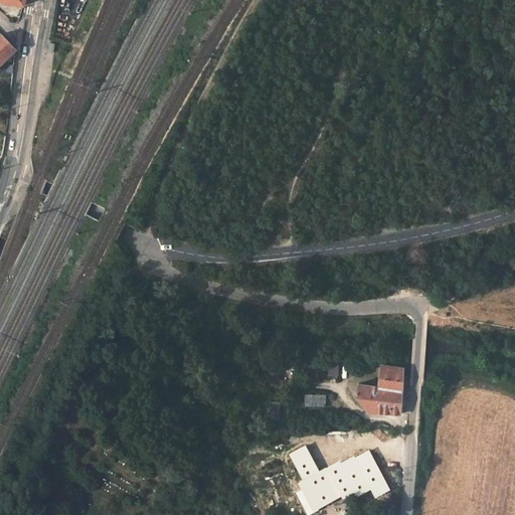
[(0,63),(16,49),(1,34),(0,34),(0,63)]
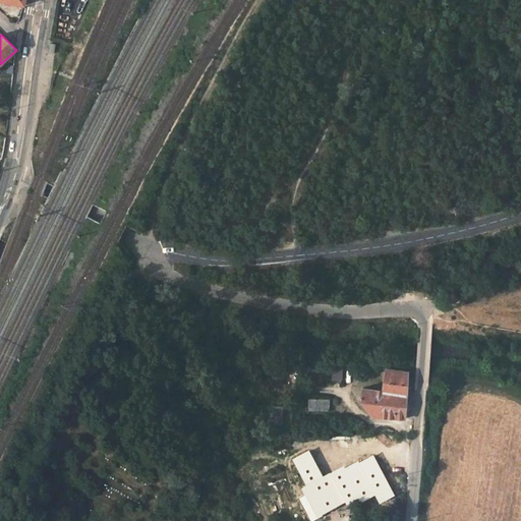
[(342,380),(343,363),(333,363),(332,379),(342,380)]
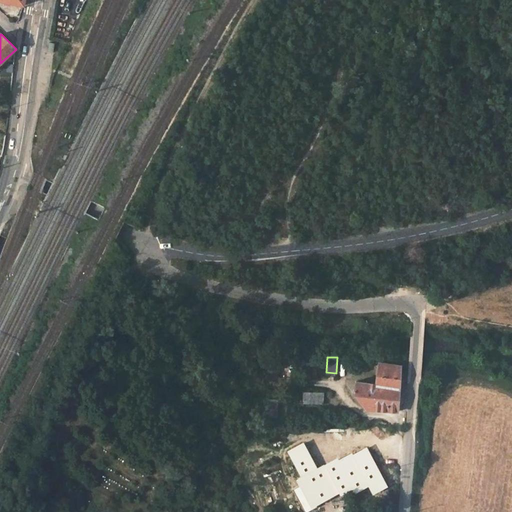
[(316,373),(317,358),(310,358),(307,358),(306,373),(316,373)]
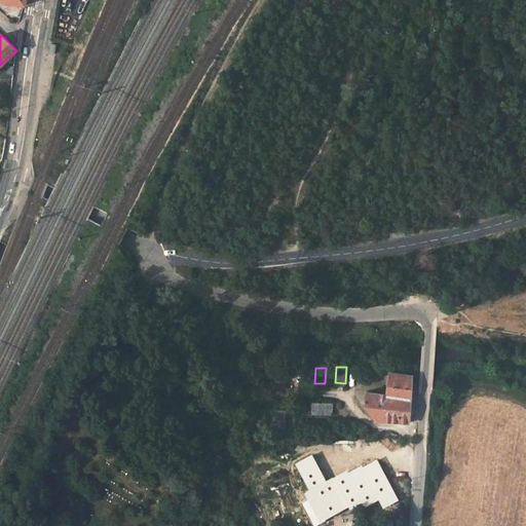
[(408,422),(411,375),(388,372),(385,395),(365,392),(363,404),(376,420),(408,422)]
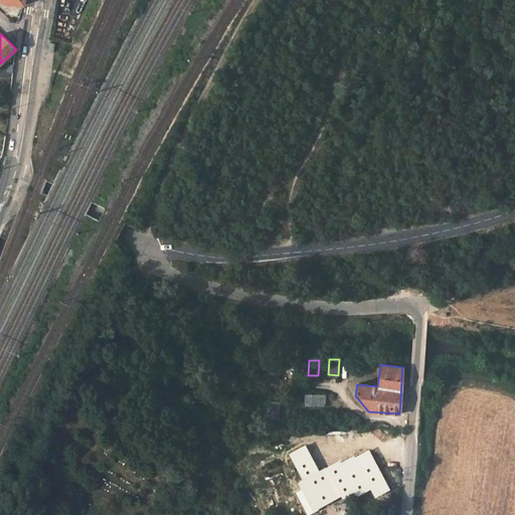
[(325,406),(325,394),(308,394),(308,405),(325,406)]
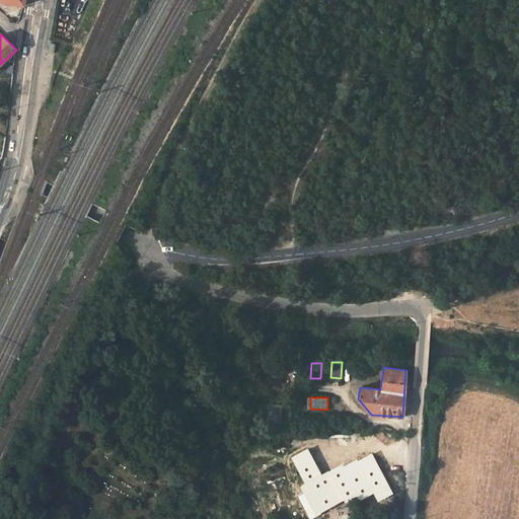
[(281,422),(282,404),(273,404),(273,422),(281,422)]
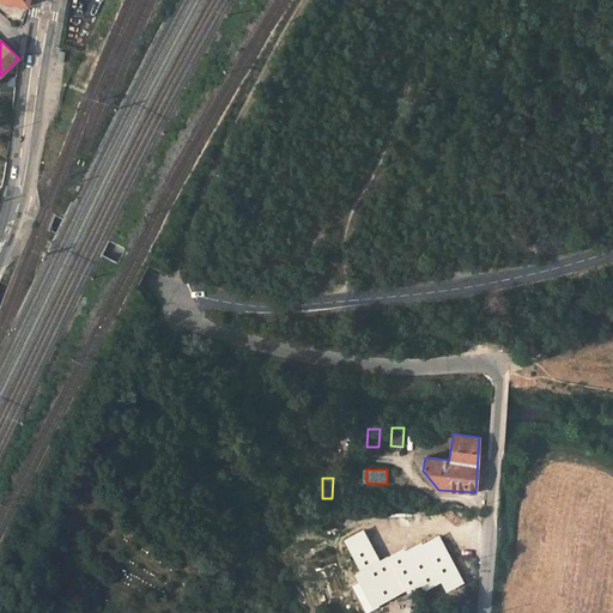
[(408,594),(423,586),(426,592),(441,583),(447,593),(465,583),(439,536),(422,545),(420,544),(405,552),(404,550),(388,558),(388,557),(381,562),(364,530),(344,541),(362,574),(356,576),(359,583),(353,587),(366,612),(375,610),(407,592),(408,594)]
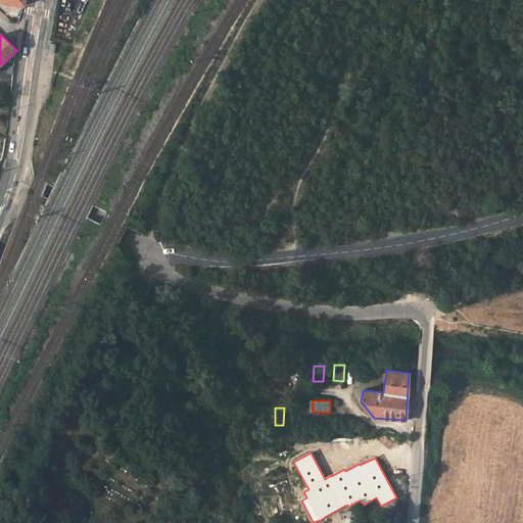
All buildings are outlined.
